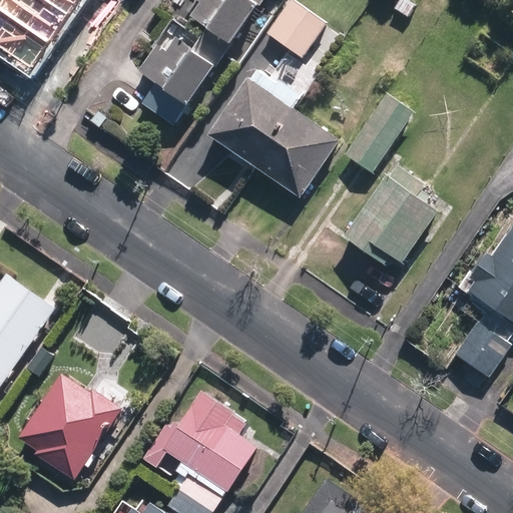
[(48,0),(74,17),(85,0),(48,0)]
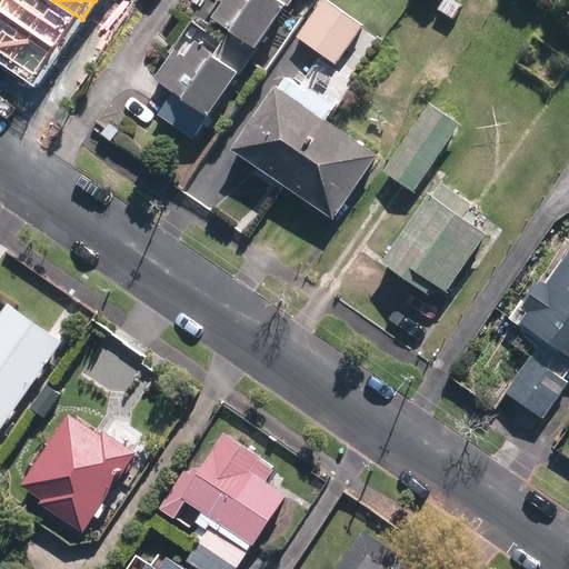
[(227,38),(253,57),(293,0),(226,0),(217,13),(236,27),(227,38)]
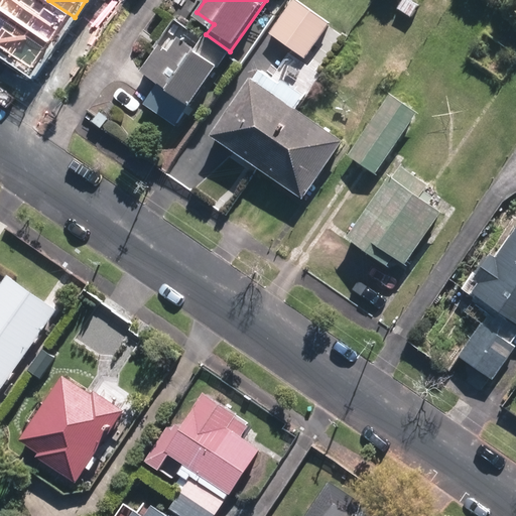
[(293,0),(272,29),(308,55),(333,22),(301,0),(293,0)]
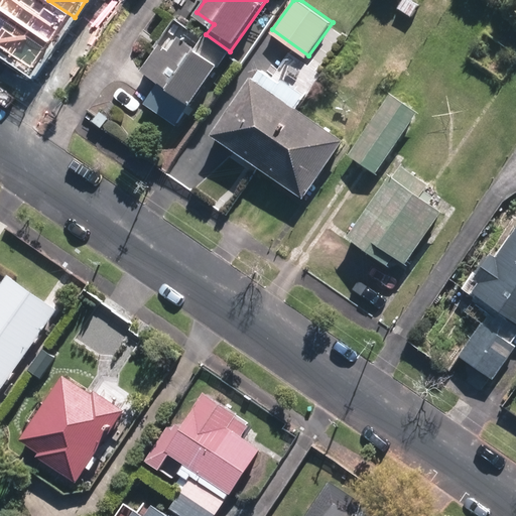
[(417,0),(402,0),(399,5),(413,14),(421,3),(417,0)]
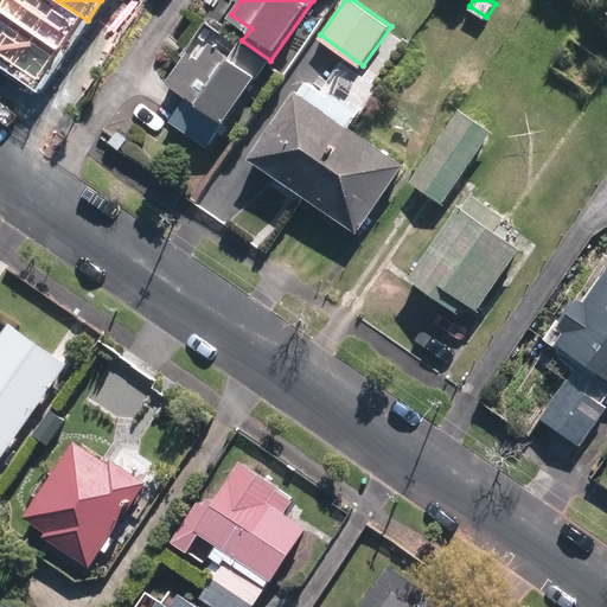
[(235,52),(215,38),(203,55),(192,48),(170,78),(190,94),(172,120),(208,145),(227,119),(229,120),(269,62),(270,61),(242,40),(241,43),(235,52)]
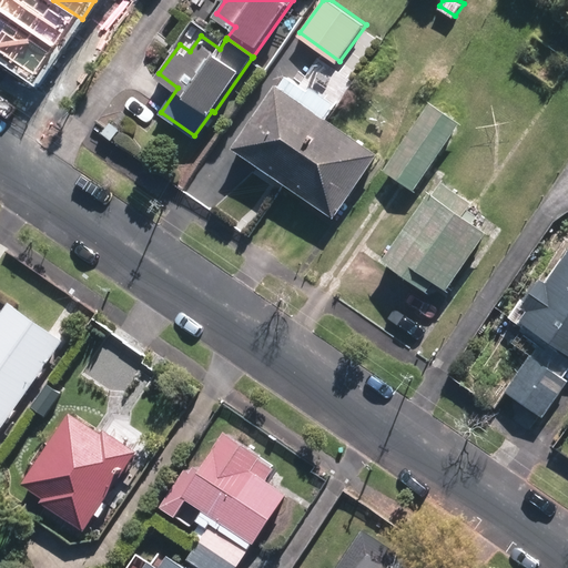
[(284,186),(328,122),(279,87),(234,151),(284,186)]
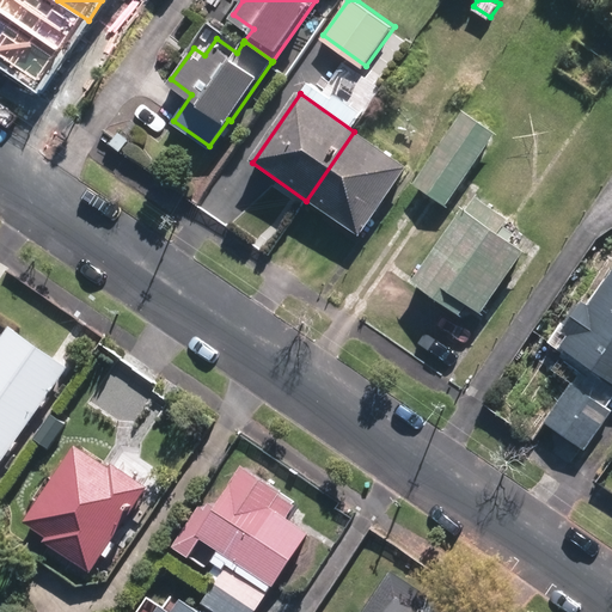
[(464,111),(411,185),(445,208),(496,135),(464,111)]
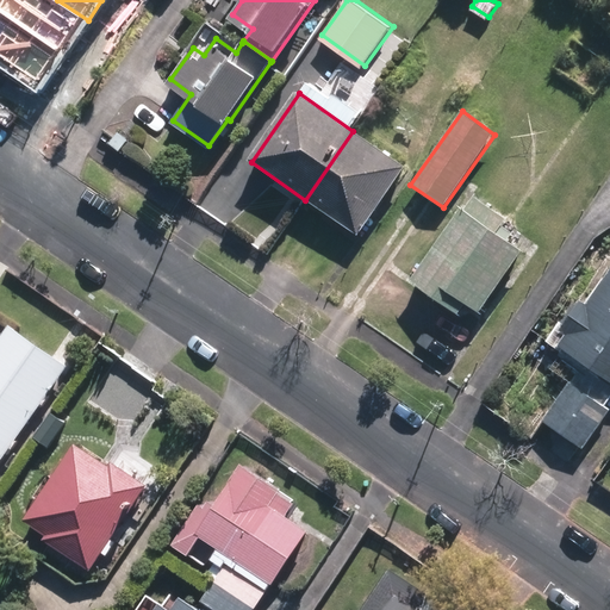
[(359,237),(408,168),(353,131),(305,200),(306,200),(359,237)]
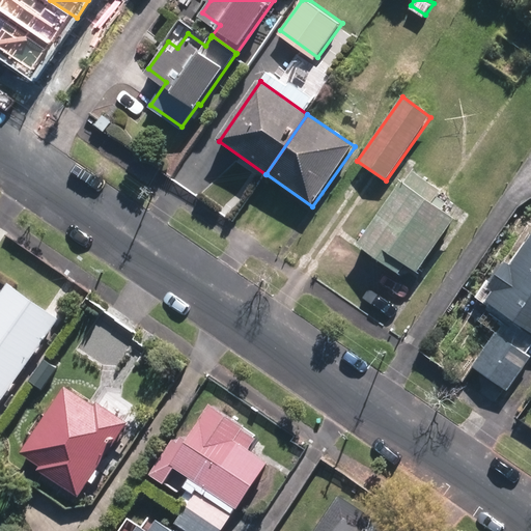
[(441,192),(413,172),(407,182),(404,180),(358,245),(399,275),(407,264),(417,273),(456,217),(435,201),(441,192)]
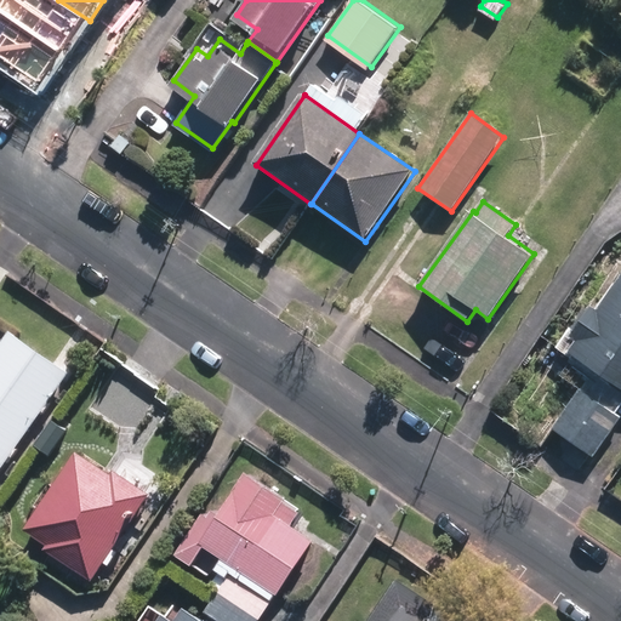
[(620,275),(599,308),(593,303),(570,337),(576,341),(568,352),(620,389),(620,275)]
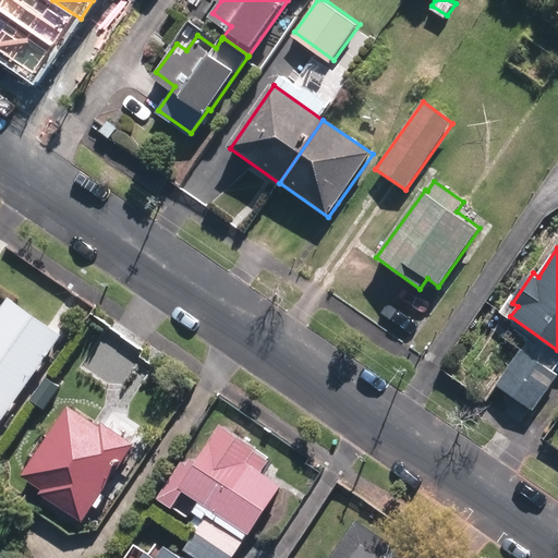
[(0,422),(67,329),(14,293),(0,313),(0,422)]
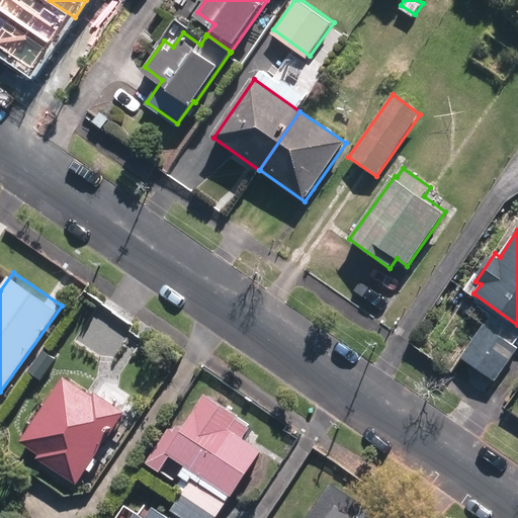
[(494,382),(516,351),(482,326),(459,358),(494,382)]
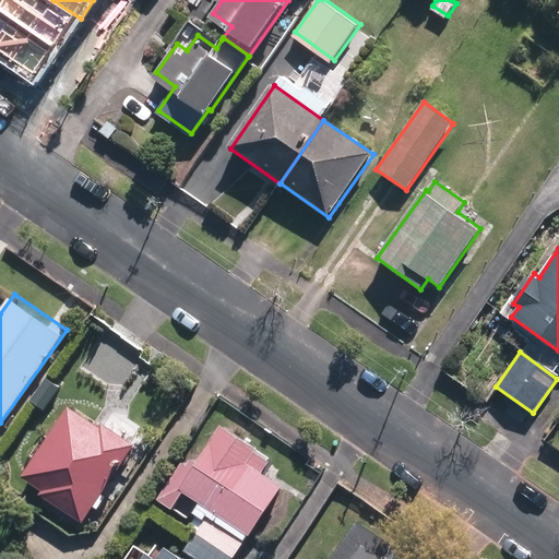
[(74,394),(26,465),(47,479),(44,483),(86,511),(139,432),(107,412),(105,415),(74,394)]
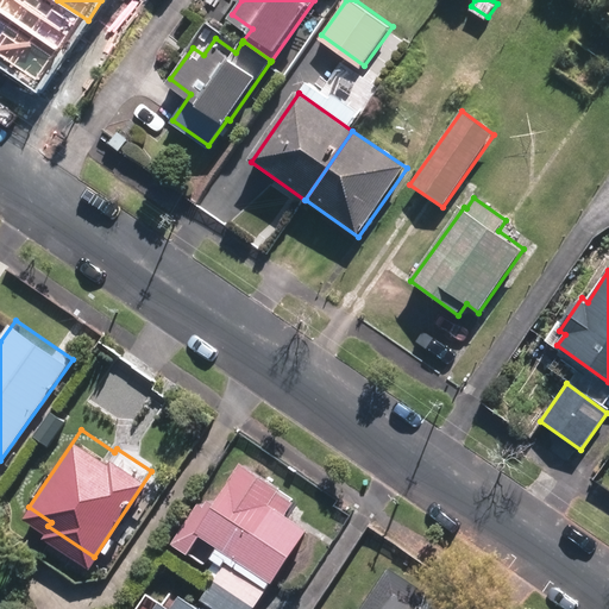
[(272,583),(308,528),(271,506),(281,488),(243,463),(215,504),(209,500),(203,507),(199,503),(171,545),(188,556),(200,537),(218,547),(209,559),(214,562),(206,573),(213,578),(199,600),(213,608),(253,608),(271,583),(272,583)]
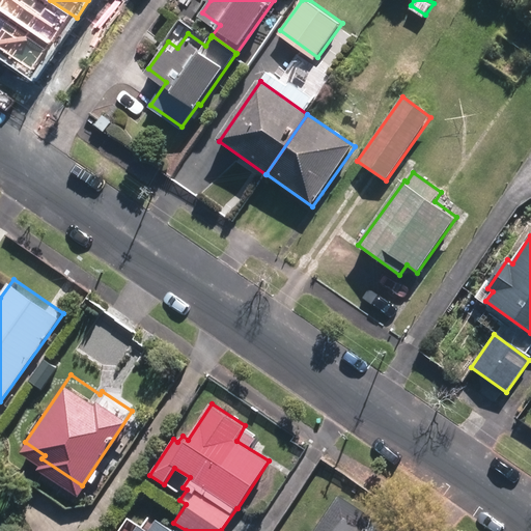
[(373,530),(372,529),(378,522),(340,497),(315,530),(373,530)]
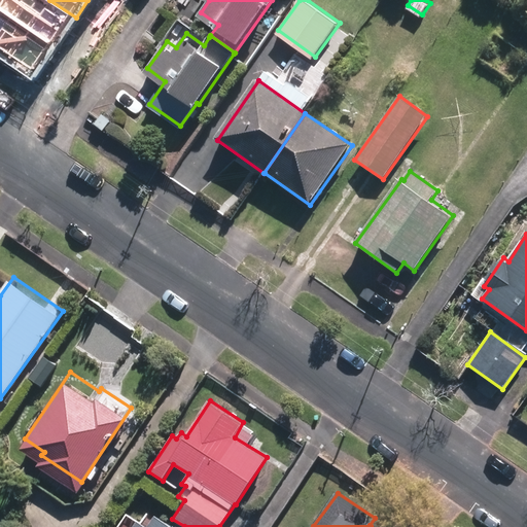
[(173,526),(156,516),(148,526),(138,520),(133,526),(173,526)]
